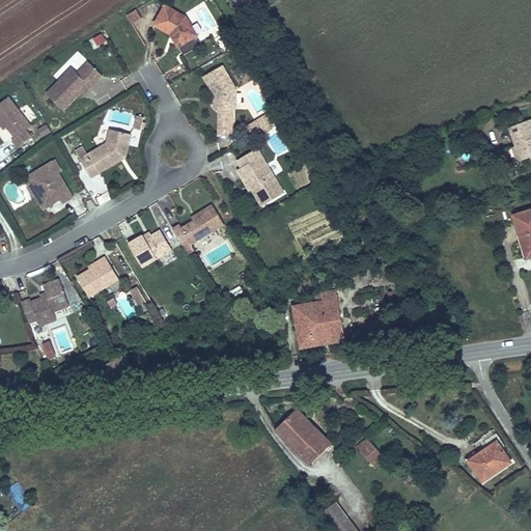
[(198,33),(188,17),(163,5),(154,26),(169,33),(176,47),(198,33)]
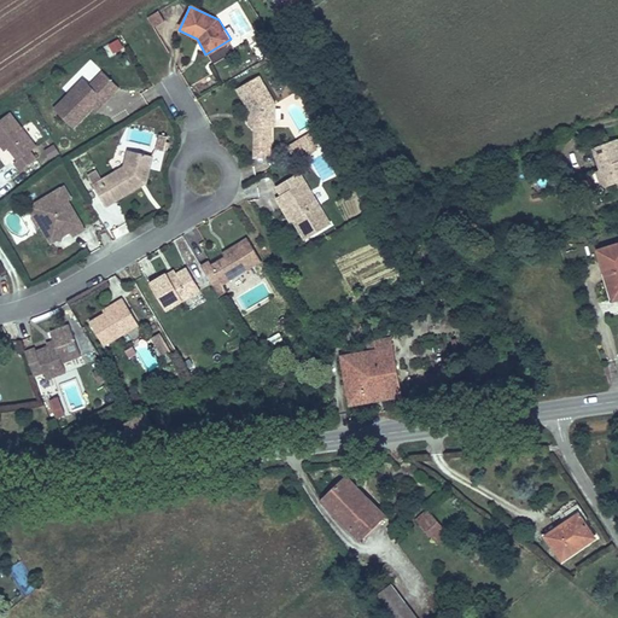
[(159,11),(147,15),(152,27),(163,23),(159,11)]
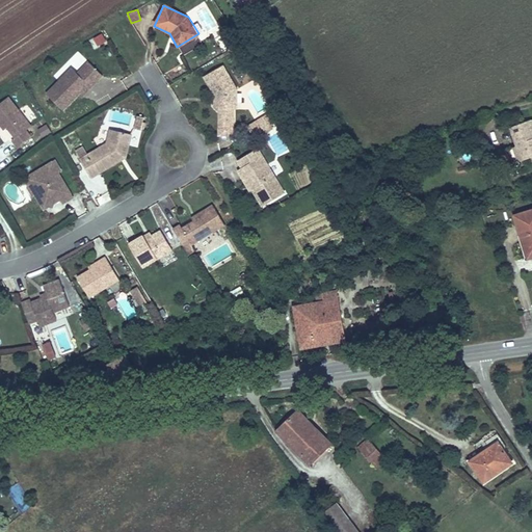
[(237,42),(228,27),(218,33),(227,48),(237,42)]
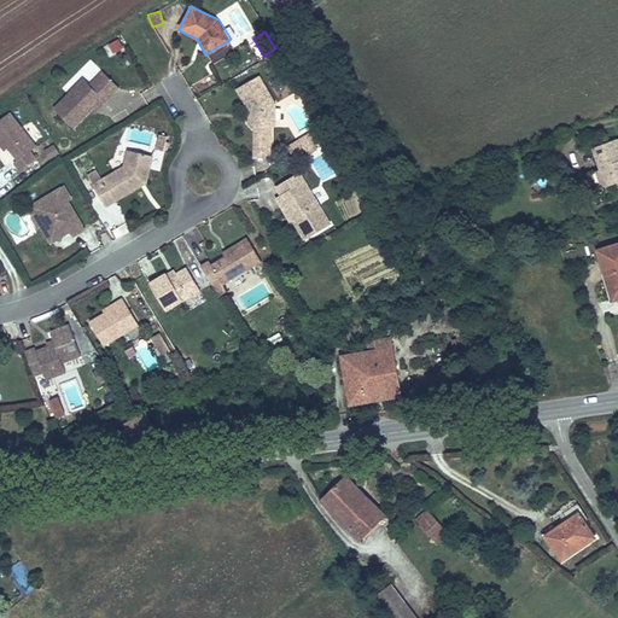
[(108,44),(112,53),(123,48),(118,38),(108,44)]
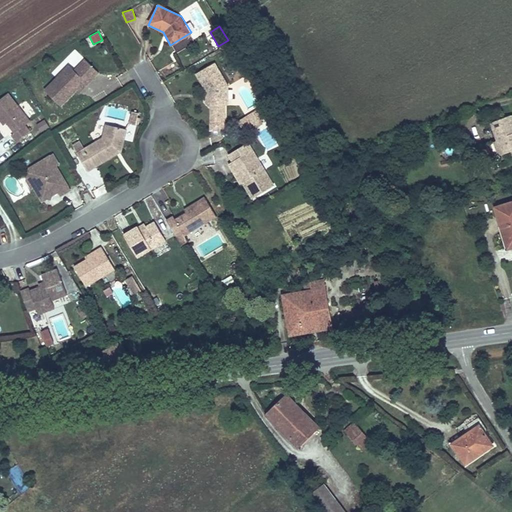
[(73,69),(82,59),(74,51),(65,61),(73,69)]
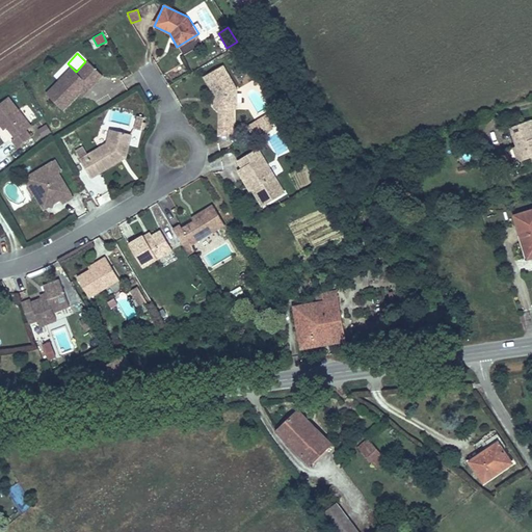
[(81,98),(102,74),(87,60),(77,72),(71,68),(45,96),(61,111),(77,95),(81,98)]
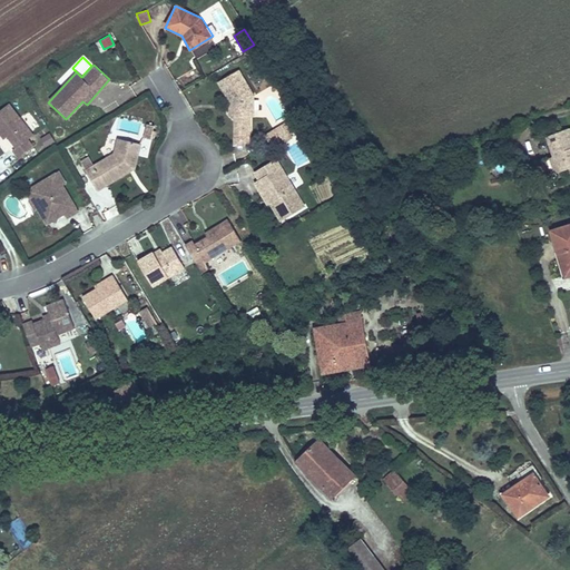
[(252,96),(239,72),(217,85),(228,105),(226,119),(229,120),(228,133),(246,134),(247,118),(251,117),(252,96)]
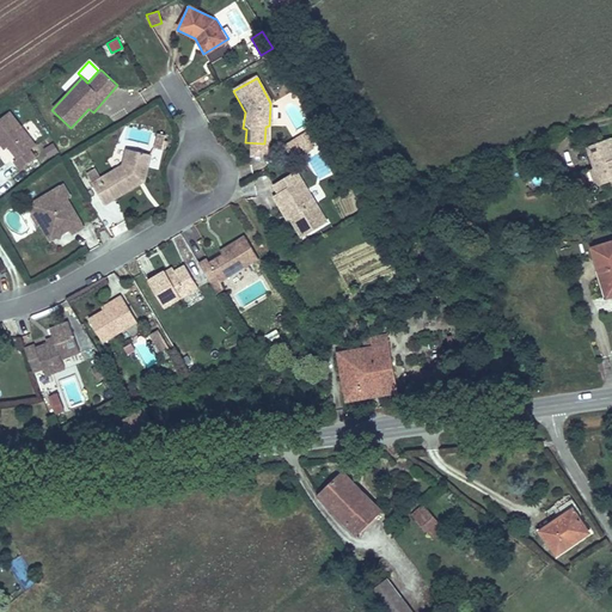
[(0,117),(0,142),(4,141),(7,146),(18,160),(14,163),(19,170),(36,157),(30,150),(36,145),(10,111),(0,117)]
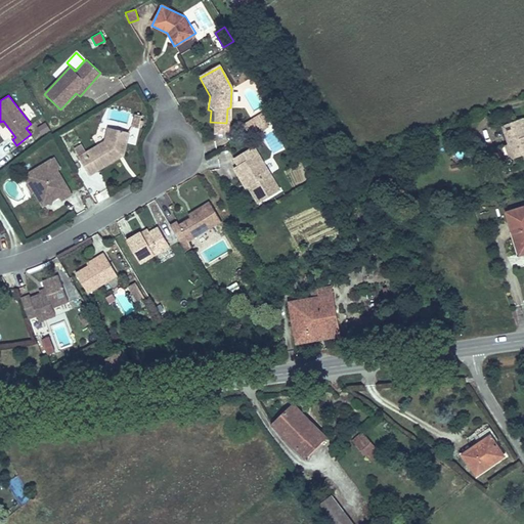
[(241,123),(245,131),(267,118),(262,110),(241,123)]
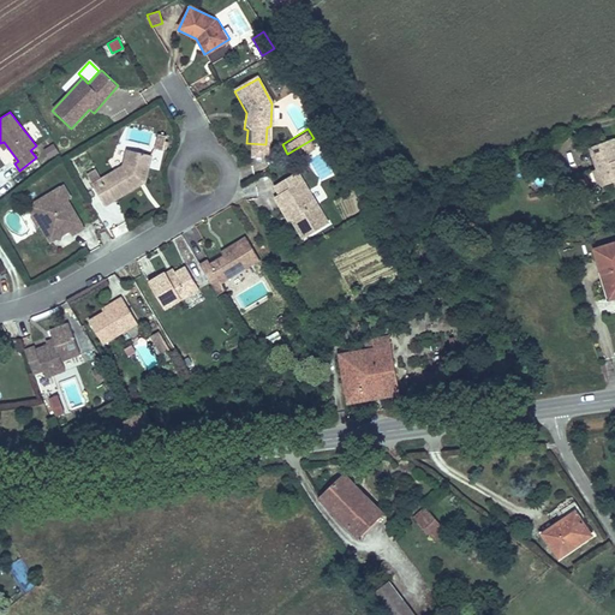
[(153,148),(162,150),(166,136),(155,133),(153,148)]
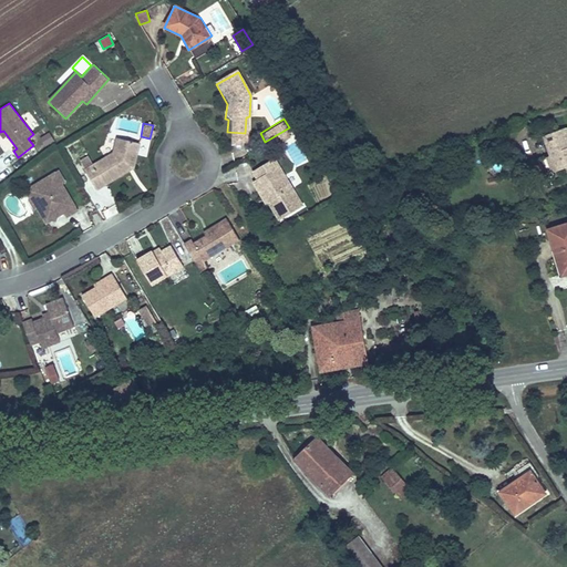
[(566,126),(546,135),(554,155),(559,169),(566,166),(566,126)]
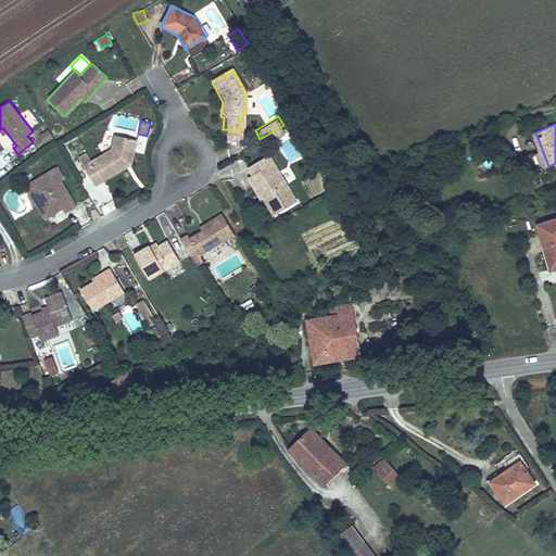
[(240,146),(240,130),(223,129),(222,144),(240,146)]
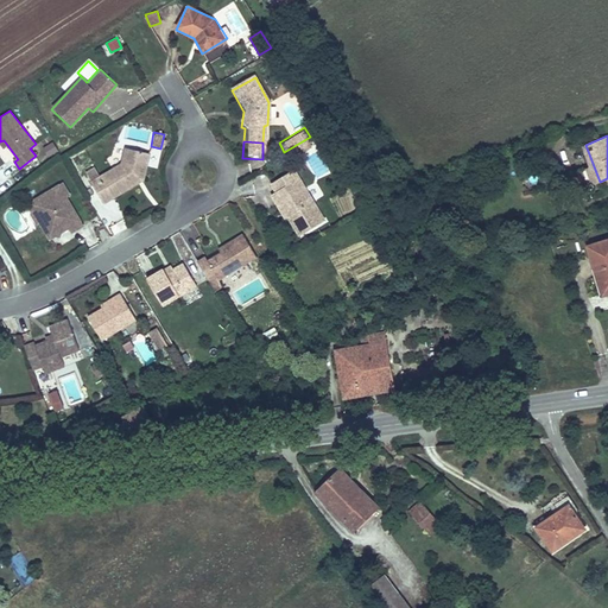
[(143,182),(151,153),(126,146),(121,164),(93,181),(106,203),(143,182)]
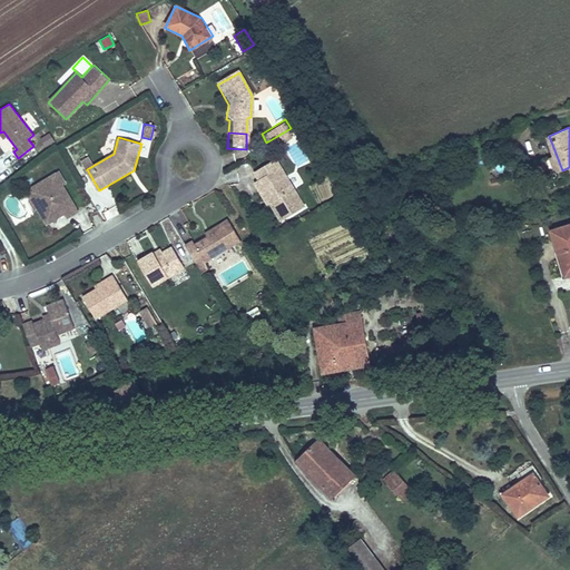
[(223,155),(225,165),(234,163),(232,153),(223,155)]
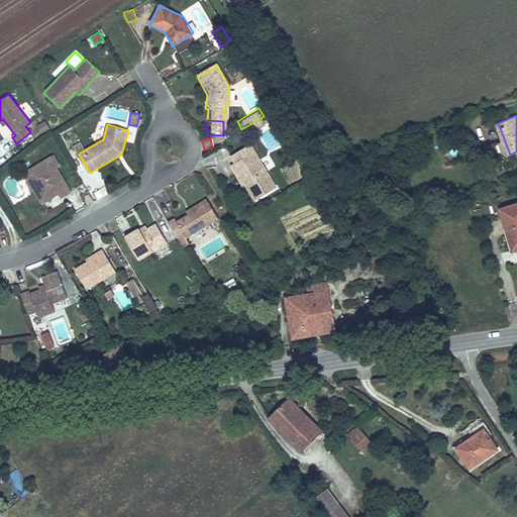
[(510,154),(505,141),(499,143),(505,157),(510,154)]
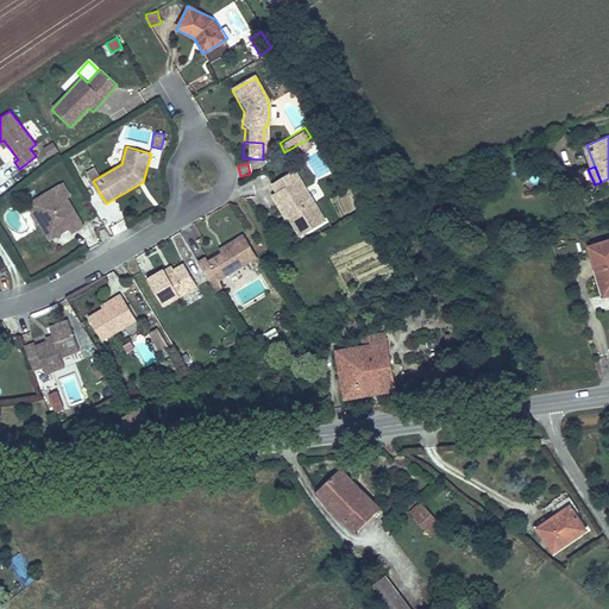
[(274,193),(296,179),(292,170),(269,184),(274,193)]
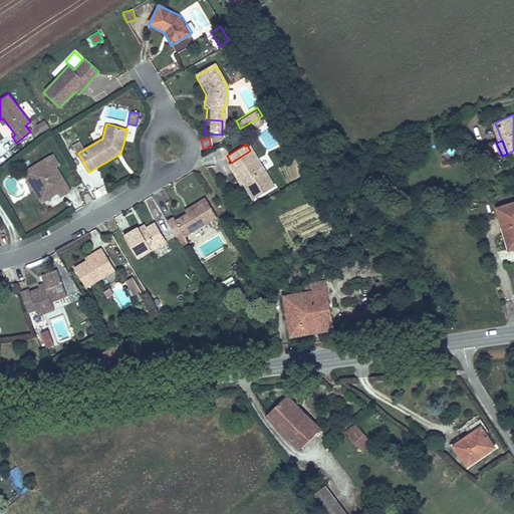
[(270,182),(250,151),(231,163),(228,165),(239,183),(241,182),(250,195),(270,182)]
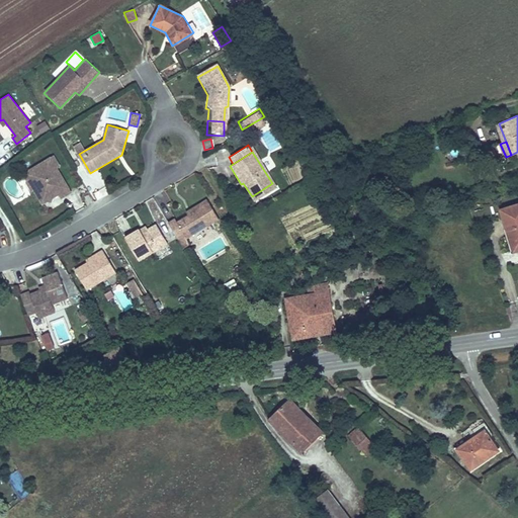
[(24,170),(21,177),(31,179),(29,187),(38,203),(54,194),(57,196),(66,191),(57,177),(59,174),(48,157),(24,170)]
